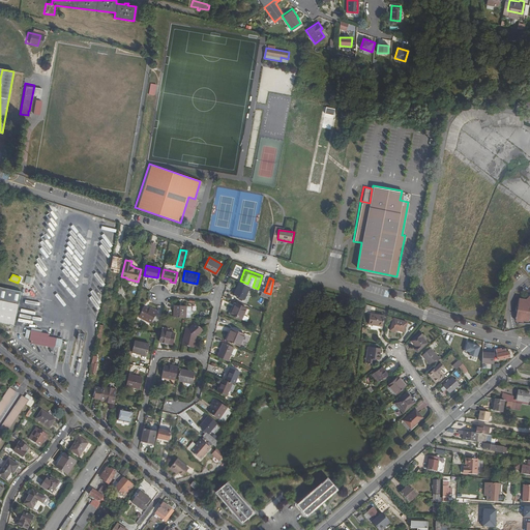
[(247,284),(240,281),(235,294),(245,298),(251,286),(247,284)]
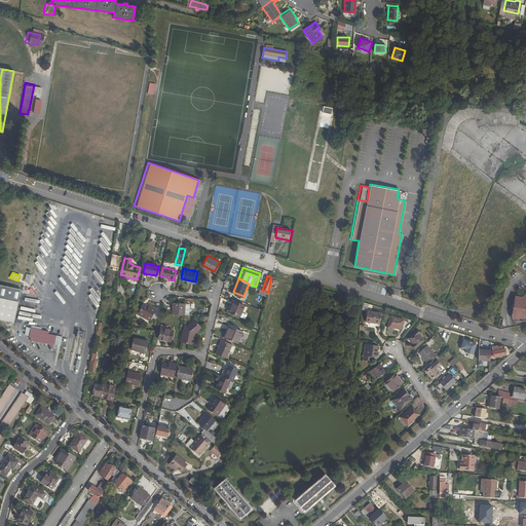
[(0,285),(0,320),(13,323),(21,290),(0,285)]
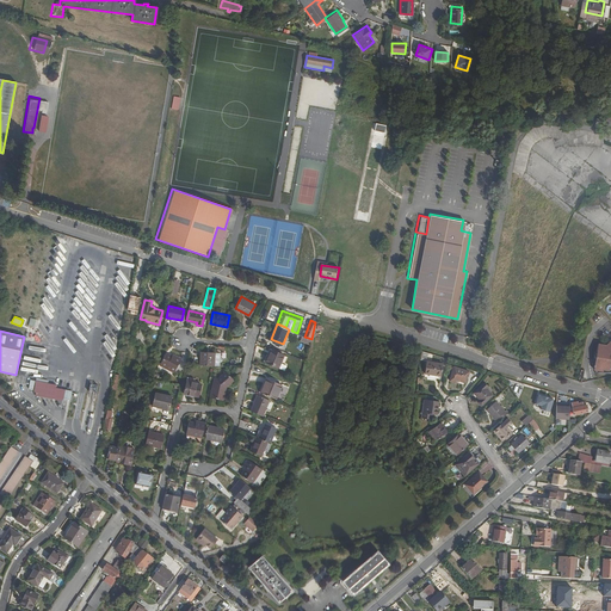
[(597,341),(592,368),(602,369),(602,368),(608,368),(610,358),(610,356),(610,338),(605,343),(597,341)]
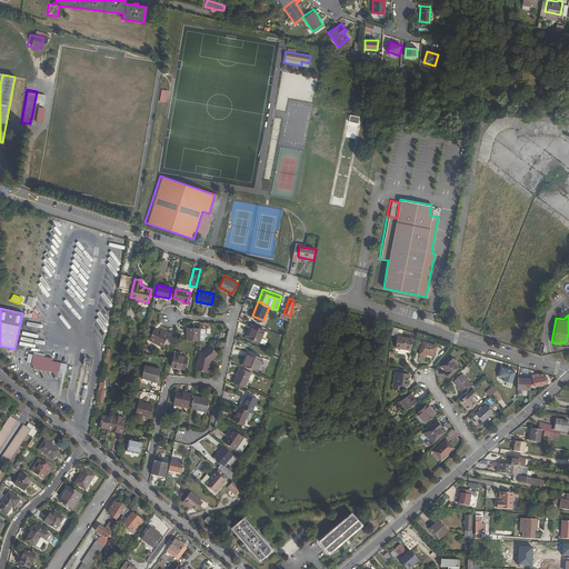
[(253,325),(248,336),(259,341),(261,337),(265,330),(253,325)]
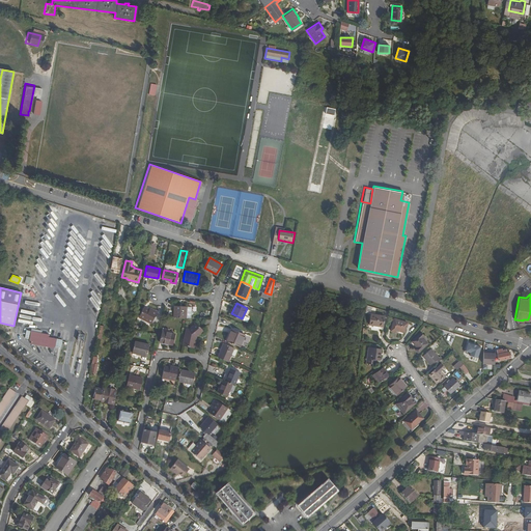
[(144,306),(139,316),(151,323),(158,310),(152,308),(151,309),(151,310),(149,309),(149,308),(144,306)]
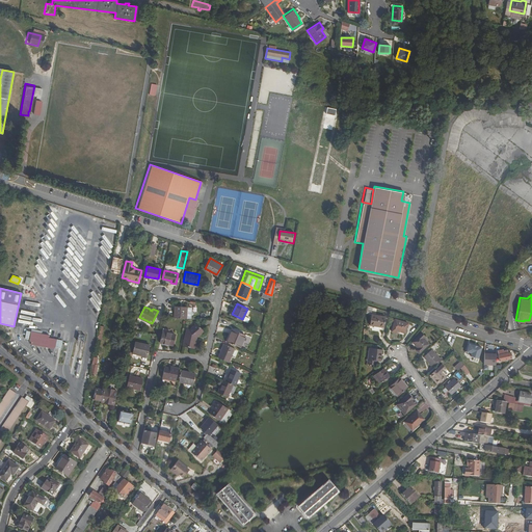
[(174,318),(185,321),(187,309),(176,307),(174,318)]
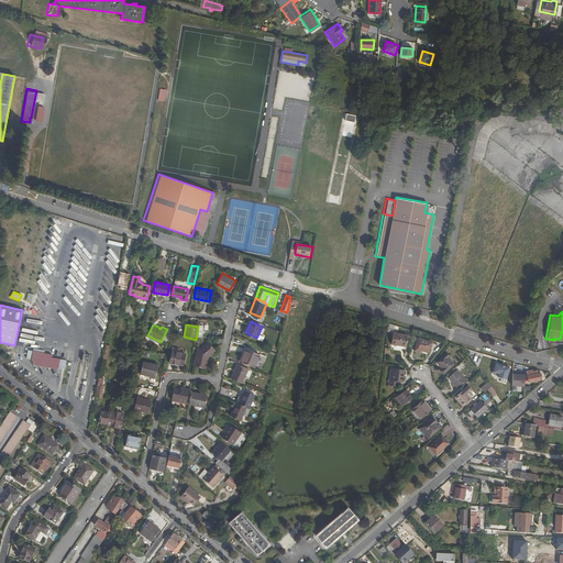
[(406,343),(407,333),(392,332),(390,342),(406,343)]
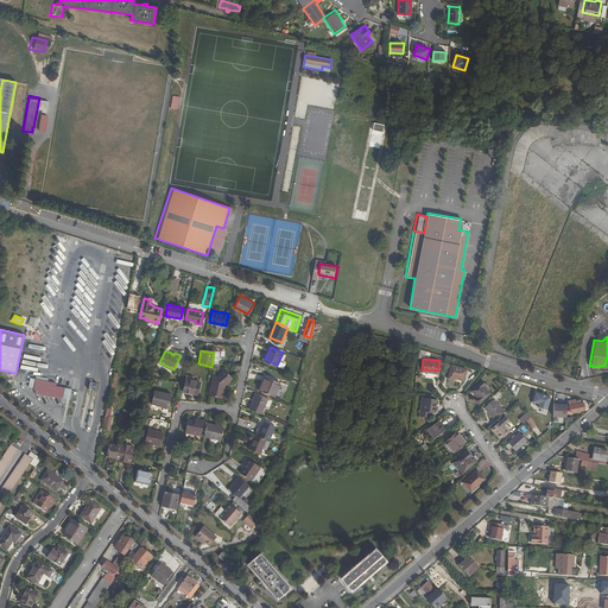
[(468,368),(454,363),(449,377),(455,379),(456,375),(464,378),(468,368)]
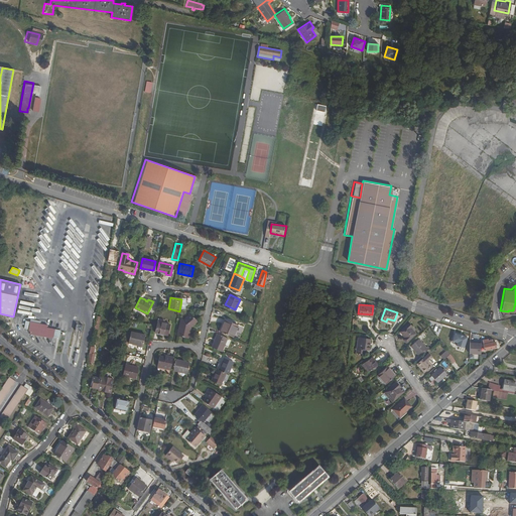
[(181,319),(178,335),(188,337),(190,327),(198,323),(190,313),(182,319),(181,319)]
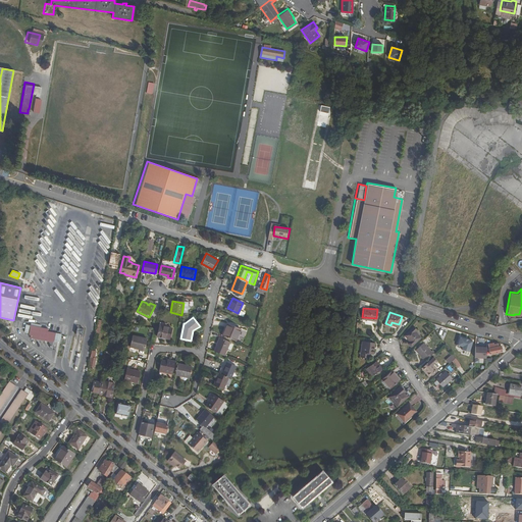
[(227,323),(222,334),(236,340),(241,329),(227,323)]
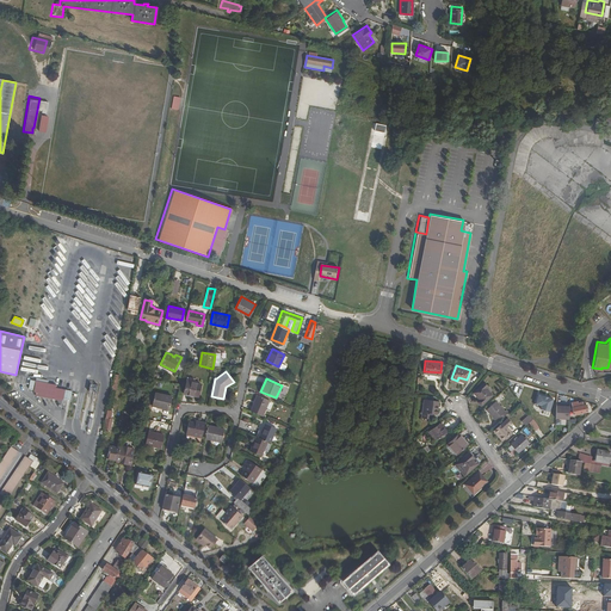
[(479,402),(492,393),(485,386),(487,384),(483,380),(473,389),(479,397),(476,400),(479,402)]
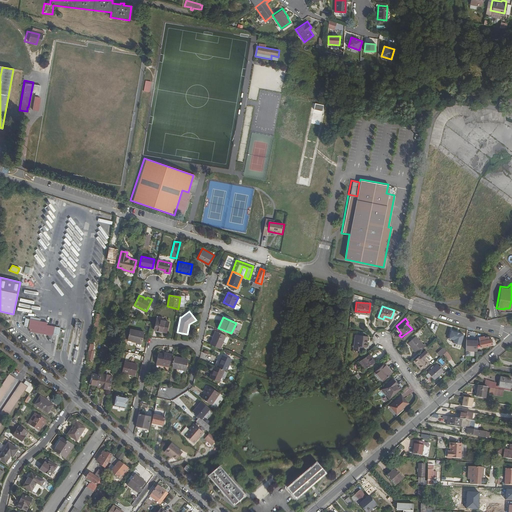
[(40,321),(30,319),(28,327),(28,328),(30,329),(30,331),(53,336),(53,334),(55,326),(47,325),(47,322),(40,321)]
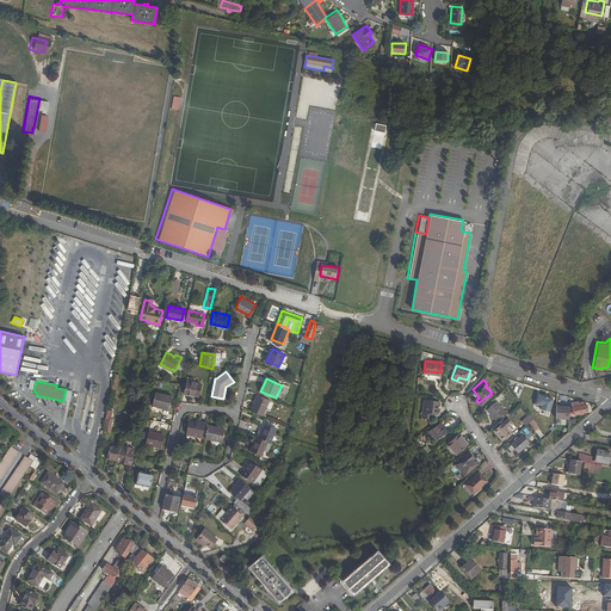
[(198,396),(201,384),(186,381),(184,393),(198,396)]
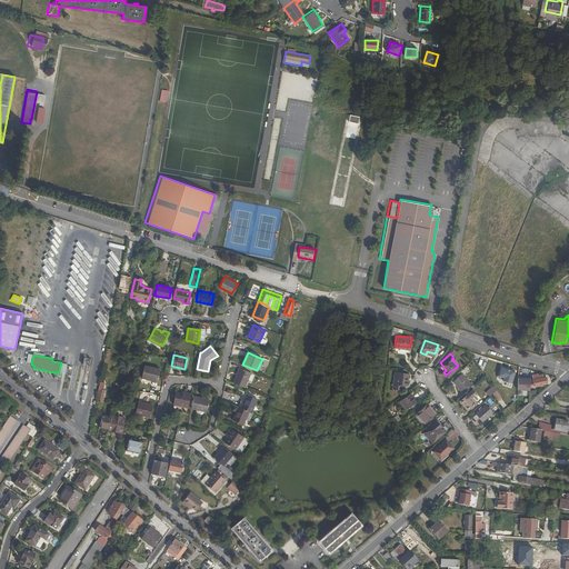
[(159,369),(140,365),(138,376),(140,377),(157,380),(159,369)]
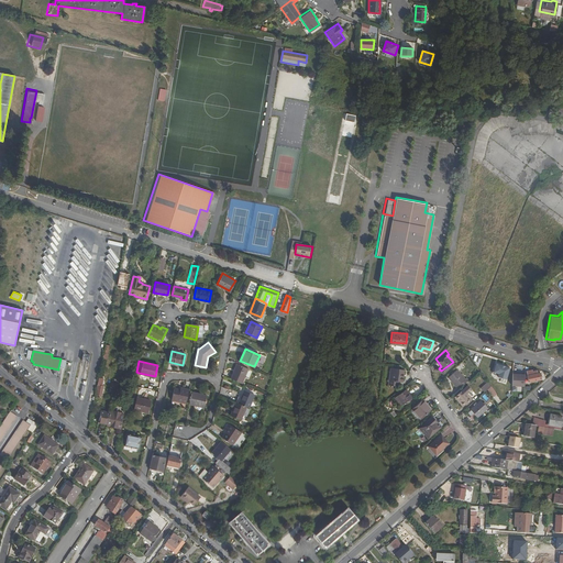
[(238,364),(231,378),(242,383),(247,368),(238,364)]
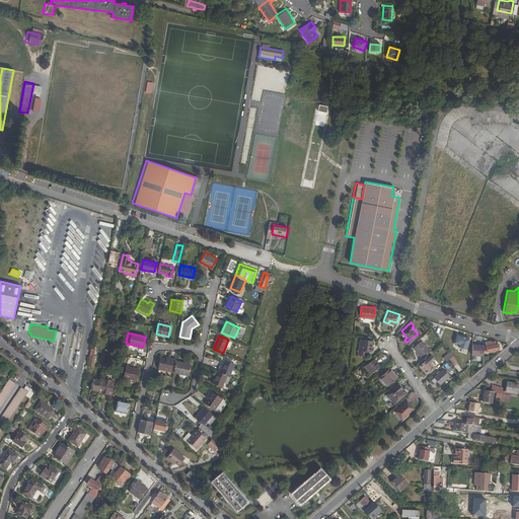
[(469,340),(457,336),(455,344),(460,345),(459,348),(466,350),(469,340)]
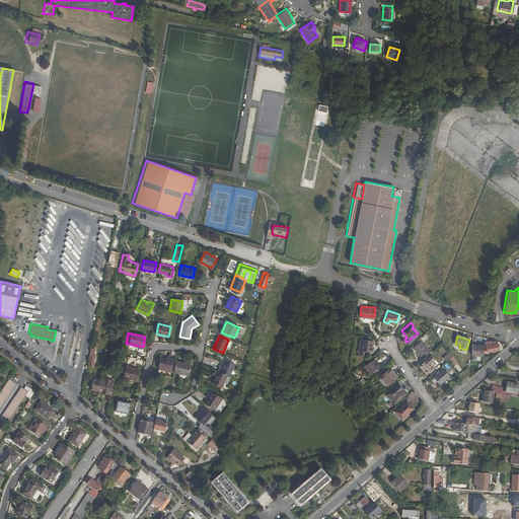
[(357,350),(356,354),(367,356),(368,351),(371,351),(372,339),(364,338),(363,350),(357,350)]
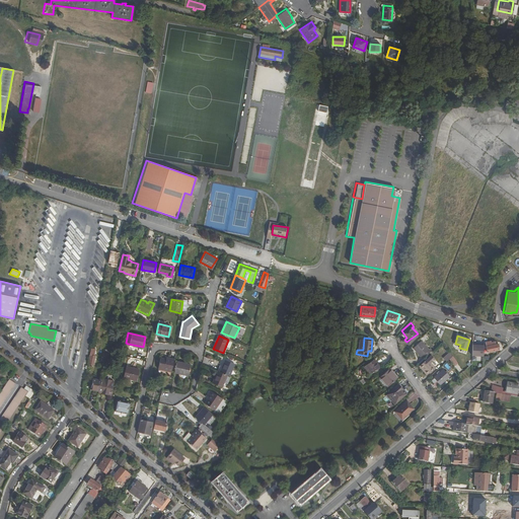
[(420,352),(424,356),(432,349),(428,345),(427,346),(420,338),(412,345),(419,353),(420,352)]
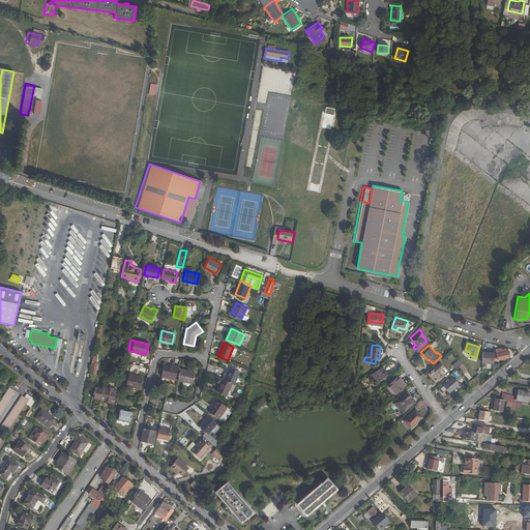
[(495,349),(497,358),(509,355),(508,350),(505,350),(504,347),(495,349)]
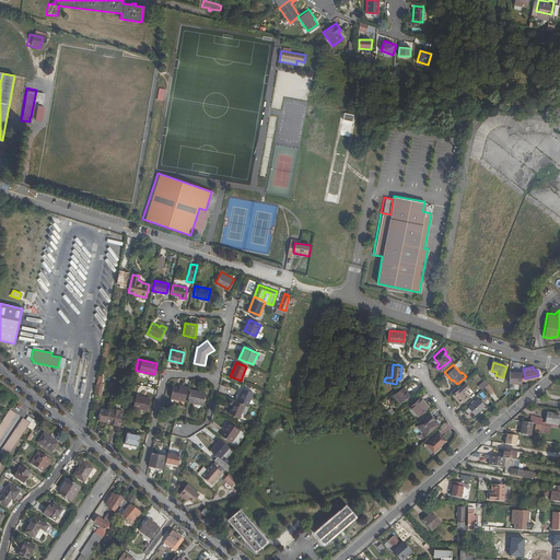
[(522,373),(510,373),(510,385),(522,386),(522,373)]
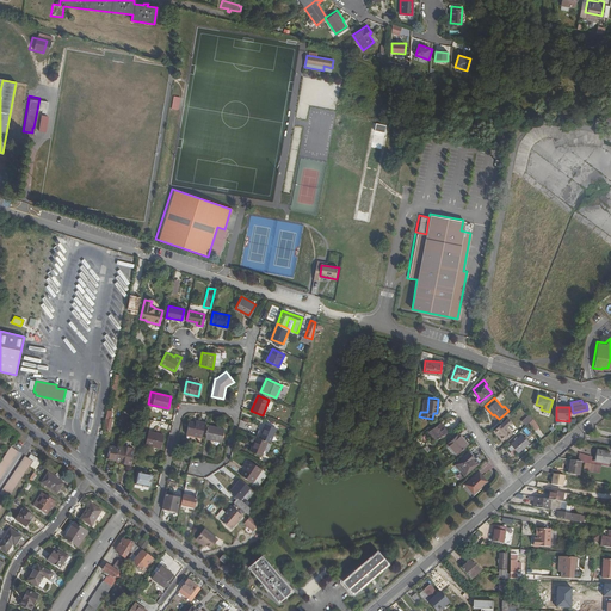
[(520,420),(524,424),(532,418),(529,413),(520,420)]
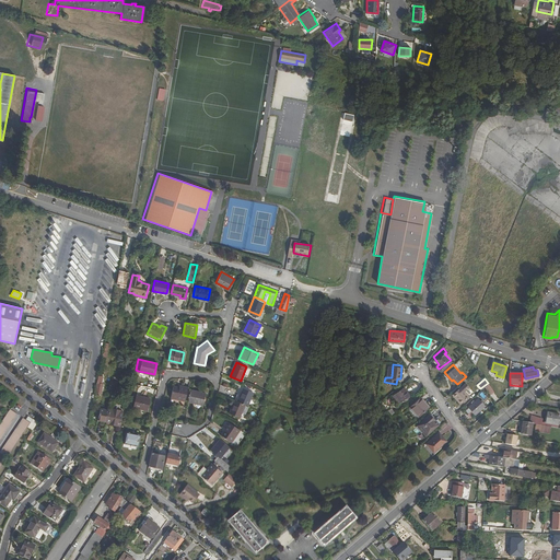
[(174,386),(171,397),(186,400),(188,387),(181,385),(181,387),(179,388),(178,387),(178,386),(174,386)]
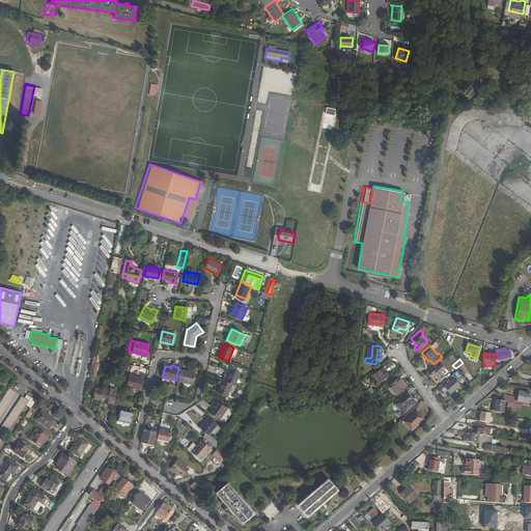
[(383,366),(374,372),(381,380),(389,374),(383,366)]
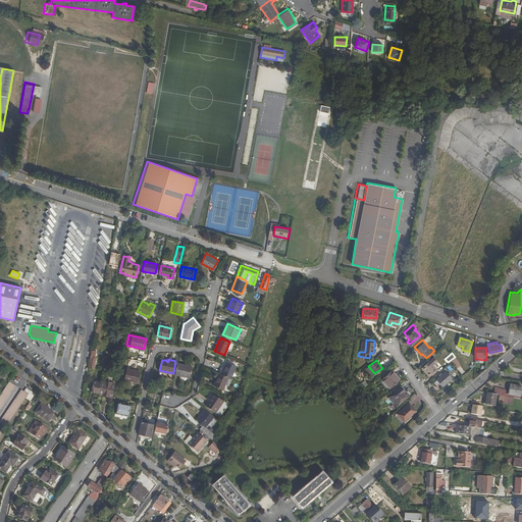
[(429,360),(421,367),(428,375),(436,368),(429,360)]
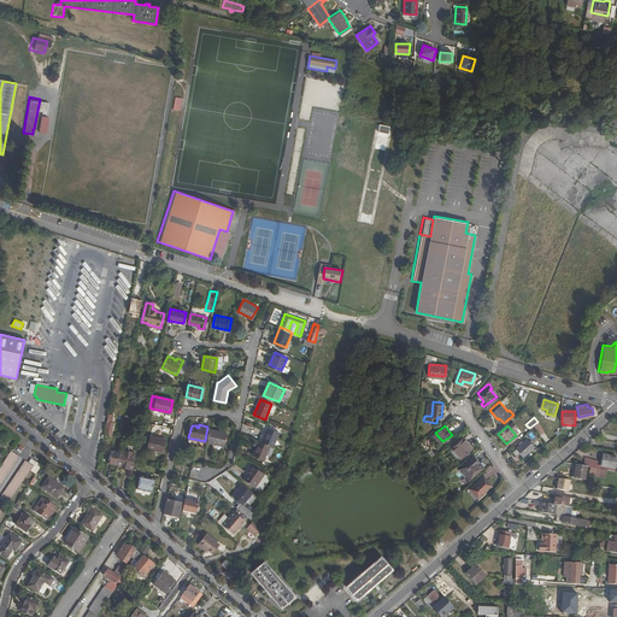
[(260,435),(258,440),(259,440),(270,445),(272,446),(278,432),(268,427),(264,436),(260,435)]
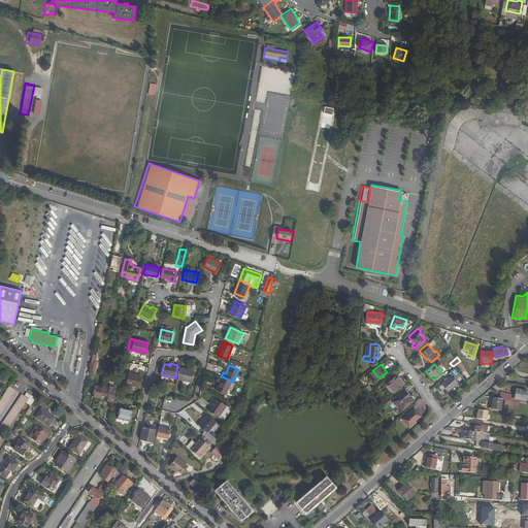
[(195,370),(180,367),(177,377),(192,382),(195,370)]
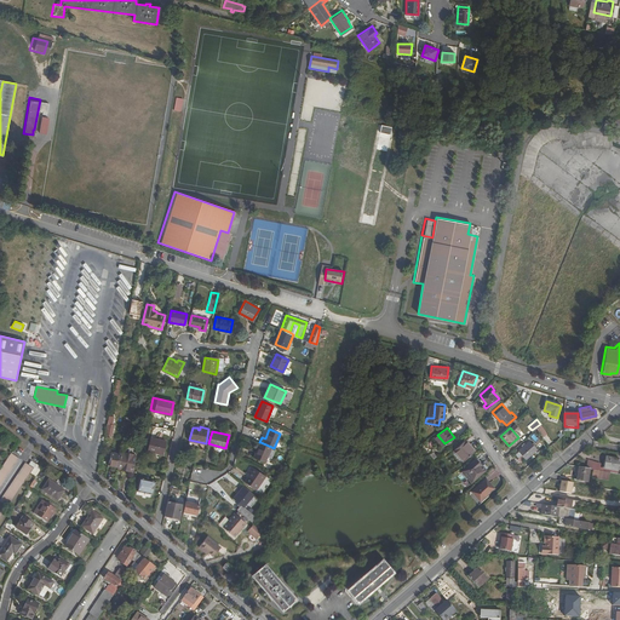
[(150,437),(148,451),(162,454),(166,441),(150,437)]
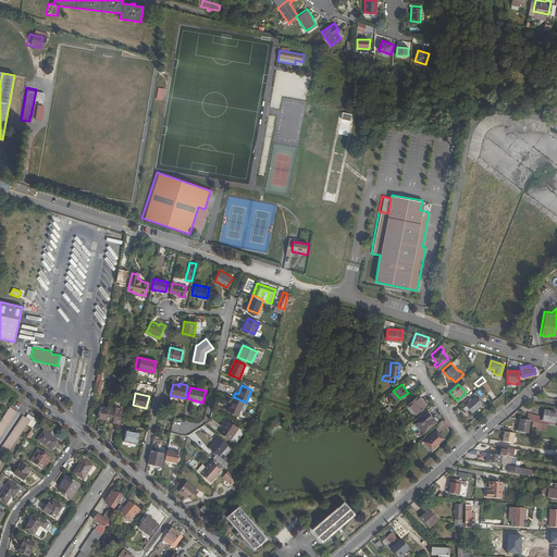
[(419,395),(408,404),(416,412),(425,405),(421,399),(422,398),(419,395)]
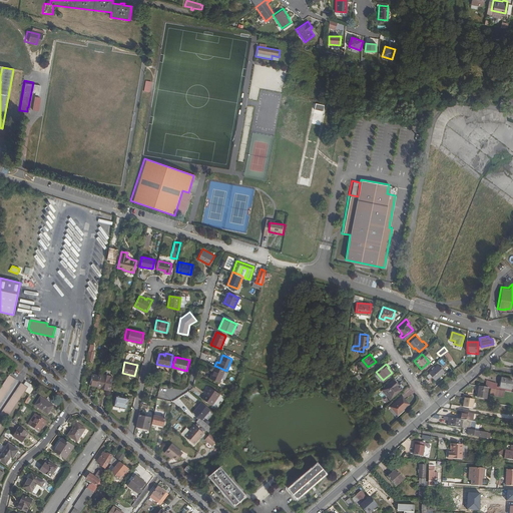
[(438,364),(428,372),(434,379),(444,371),(438,364)]
